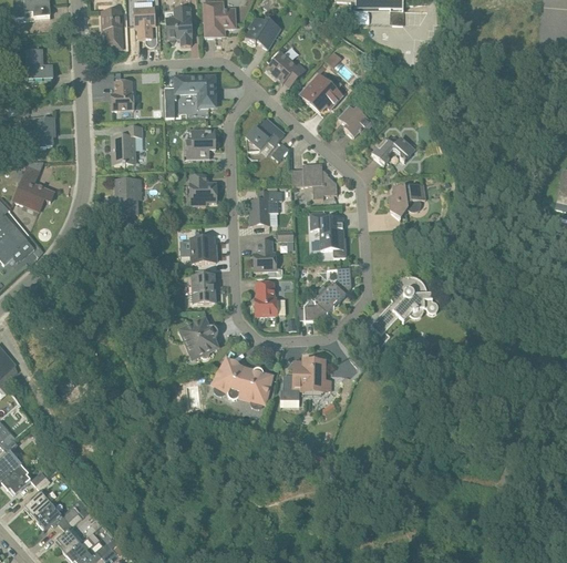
[(12,0),(14,17),(26,16),(26,10),(49,8),(48,0),(12,0)]
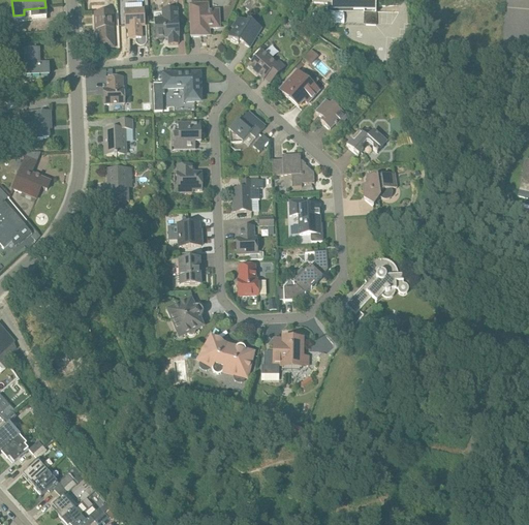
[(208,7),(207,0),(189,1),(191,33),(209,32),(209,25),(219,25),(218,7),(208,7)]
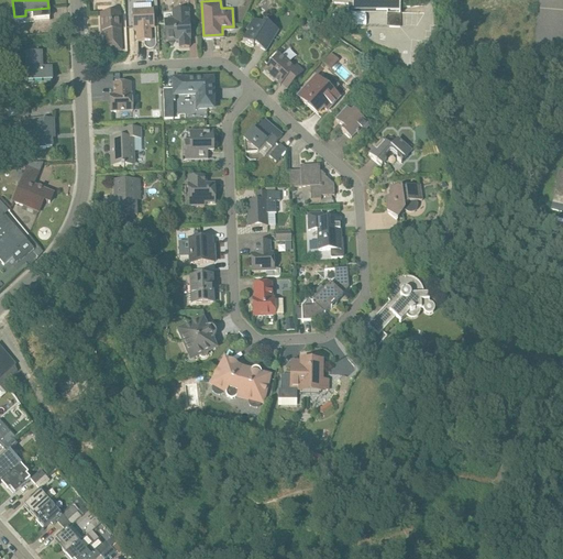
[(400,10),(399,0),(349,0),(349,4),(387,4),(387,10),(400,10)]
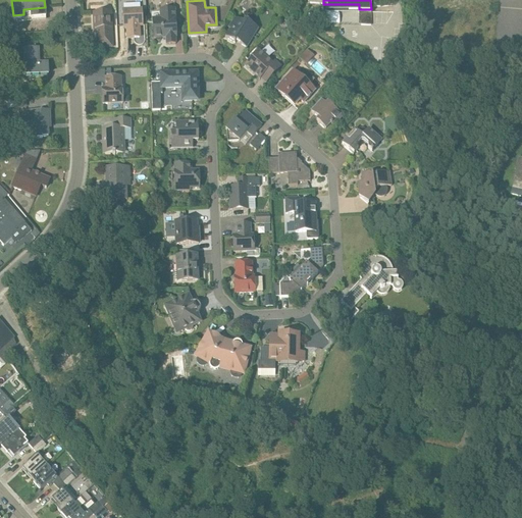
[(140,34),(139,21),(142,20),(142,6),(123,7),(123,22),(126,22),(127,35),(140,34)]
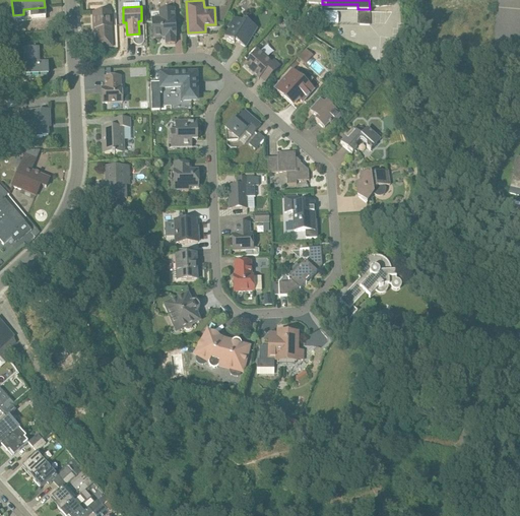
[(175,41),(175,35),(174,33),(174,6),(159,7),(159,15),(151,15),(153,36),(155,36),(155,37),(157,38),(158,38),(159,37),(160,36),(160,35),(166,35),(166,41),(175,41)]
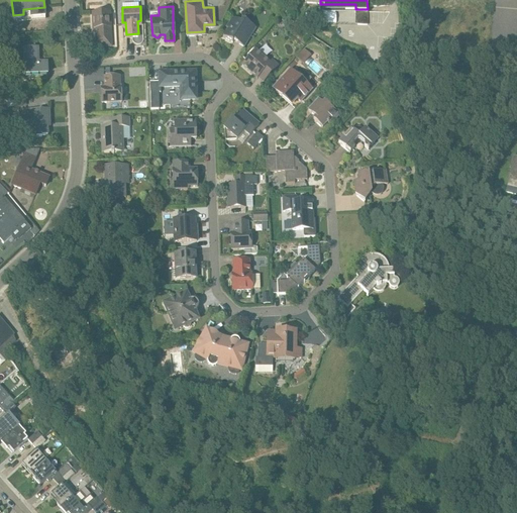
[(111,43),(109,9),(92,10),(93,25),(96,25),(97,44),(111,43)]
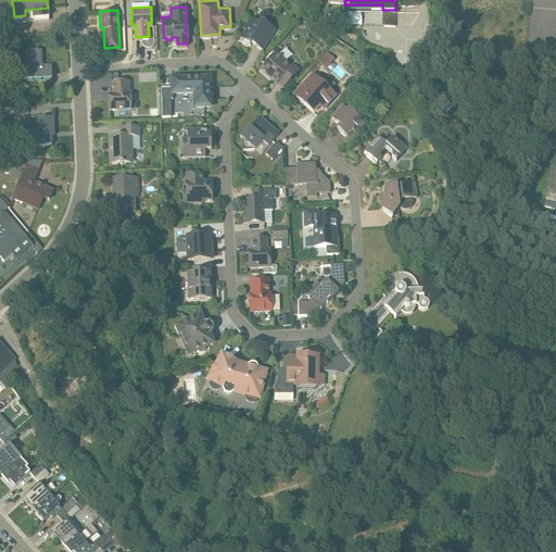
[(275,26),(261,19),(257,24),(249,19),(243,27),(245,28),(240,36),(250,42),(253,38),(256,41),(255,44),(262,47),(275,26)]
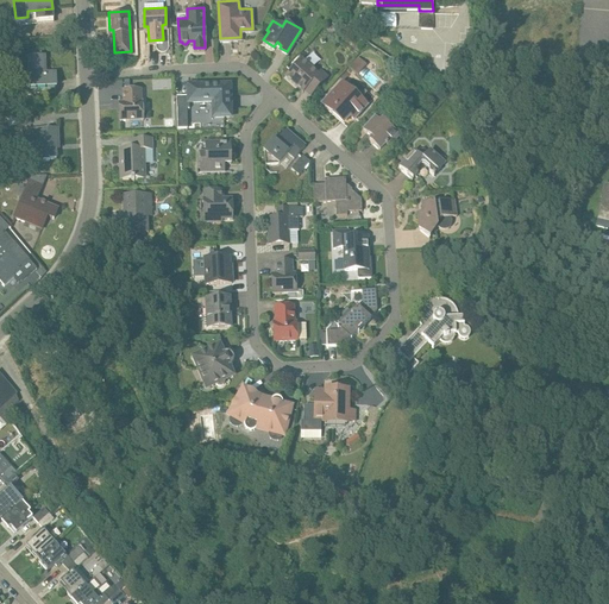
[(313,63),(321,58),(316,50),(308,55),(313,63)]
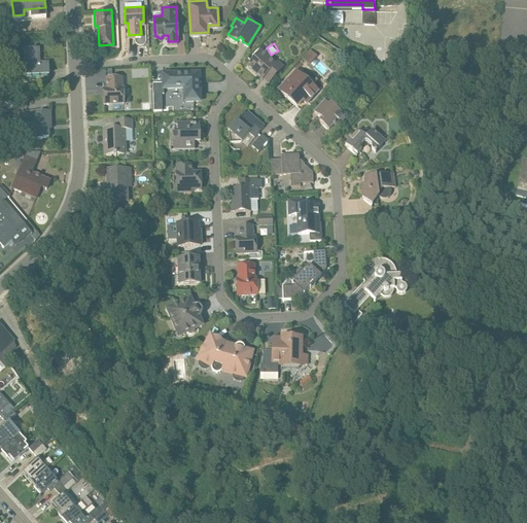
[(39,61),(38,45),(24,46),(24,61),(23,61),(24,74),(47,73),(47,61),(39,61)]
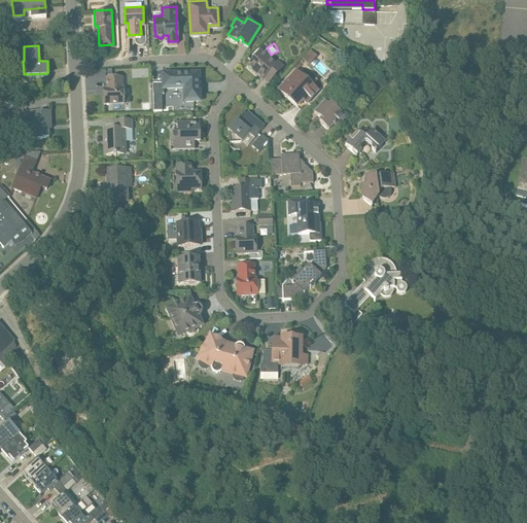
[(310,45),(308,47),(314,55),(317,53),(310,45)]
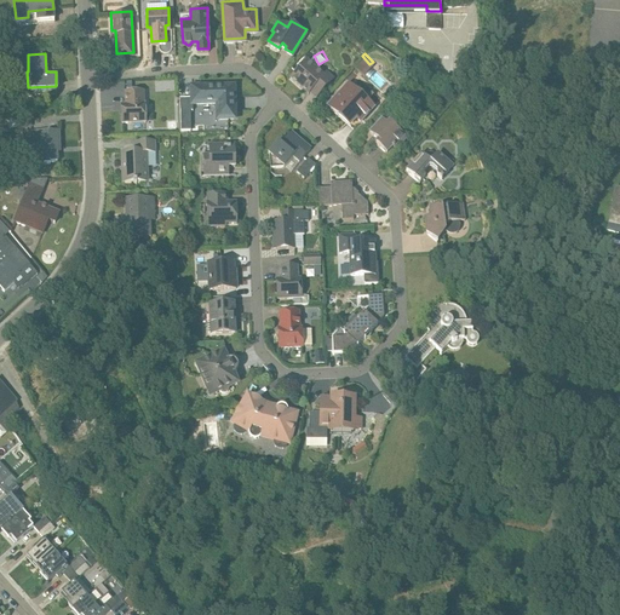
[(323,73),(308,57),(291,75),(309,91),(310,88),(316,95),(333,75),(327,69),(323,73)]
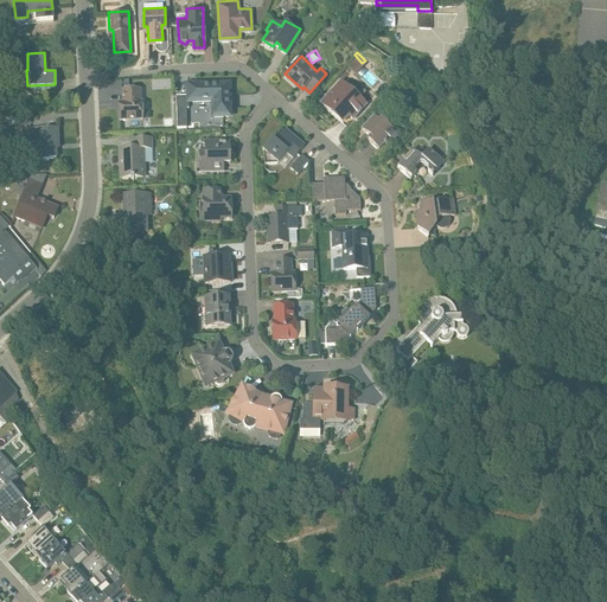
[(353,115),(365,101),(342,79),(321,101),(331,110),(334,107),(343,114),(346,109),(353,115)]
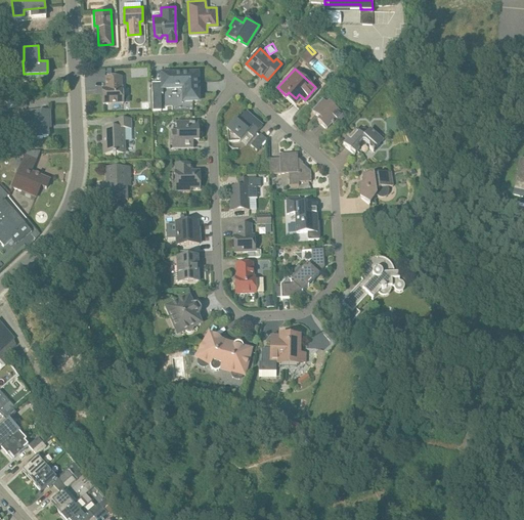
[(198,97),(198,71),(162,71),(163,85),(183,84),(184,97),(198,97)]
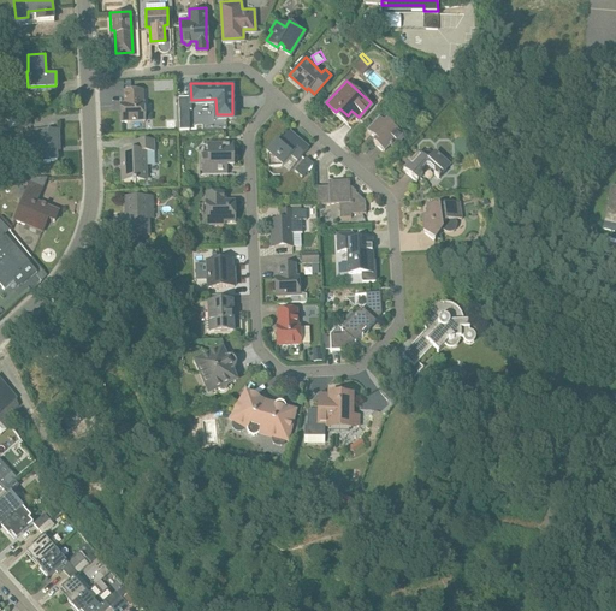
[(143,99),(142,87),(123,88),(124,100),(120,100),(120,118),(144,118),(143,99)]
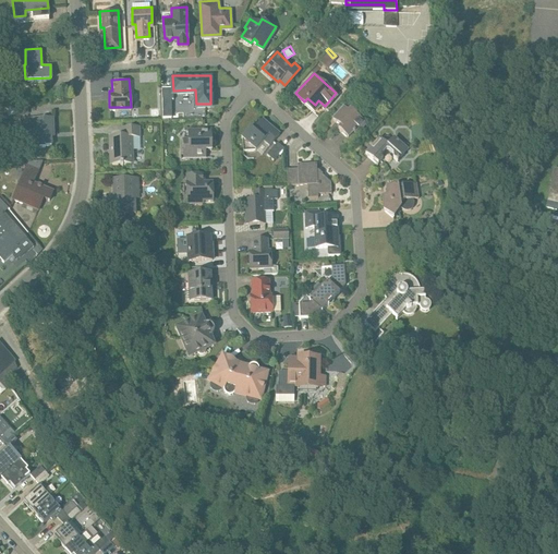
[(8,83),(9,95),(20,95),(20,83),(8,83)]
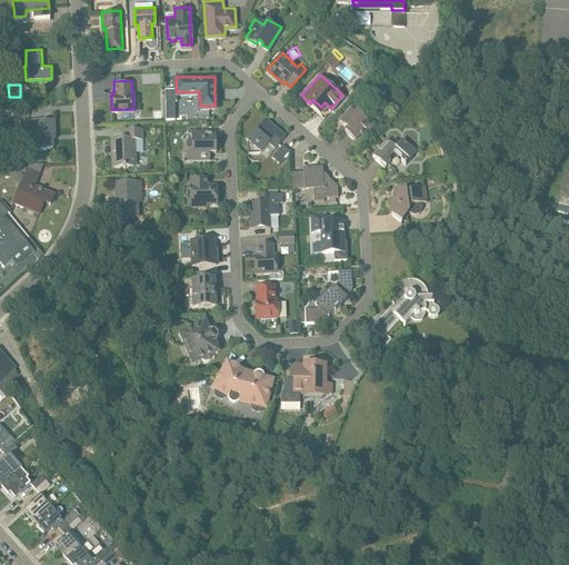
[(356,111),(350,107),(340,118),(342,121),(343,121),(348,125),(346,128),(355,137),(360,131),(363,134),(373,124),(357,109),(356,111)]
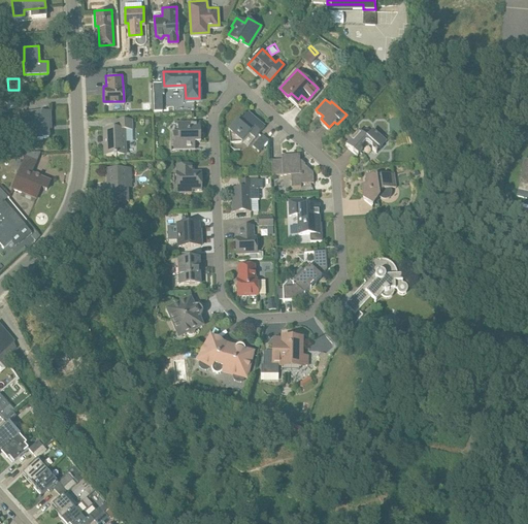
[(48,135),(47,122),(51,122),(51,107),(24,108),(25,124),(33,124),(33,136),(42,136),(42,135),(48,135)]
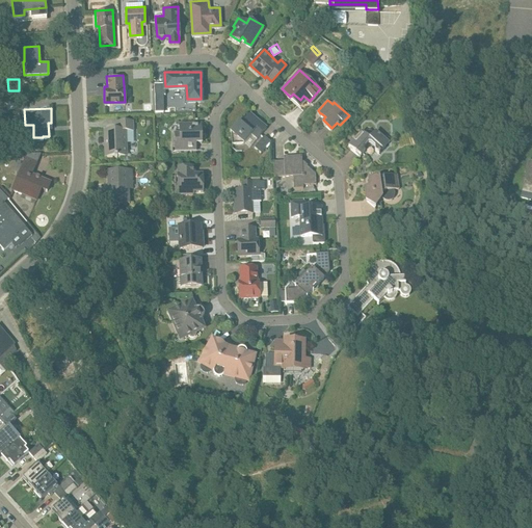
[(267,124),(250,110),(241,121),(238,119),(230,128),(231,129),(232,140),(243,139),(251,131),(257,136),(267,124)]
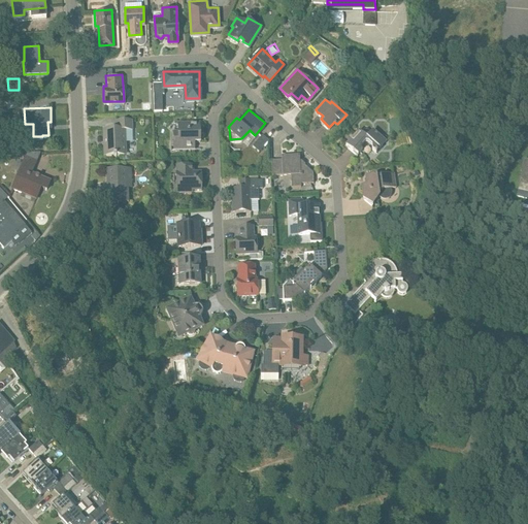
[(117,153),(116,152),(124,152),(123,126),(132,126),(132,117),(116,118),(116,126),(105,126),(106,152),(113,152),(113,153),(117,153)]
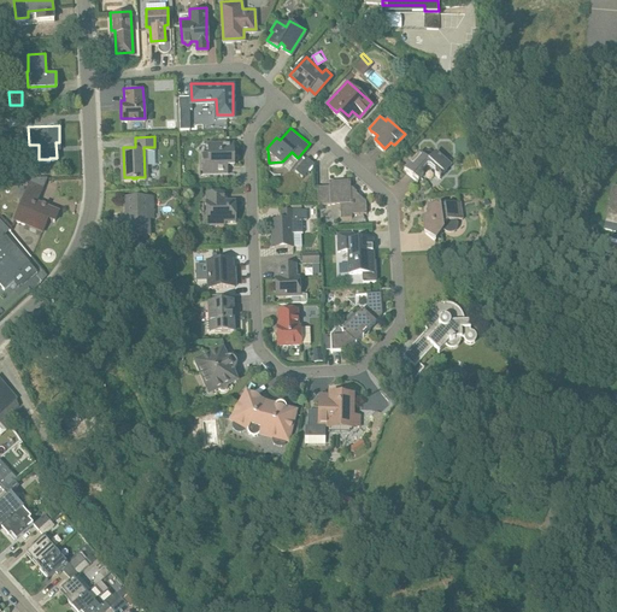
[(203,171),(227,170),(227,163),(234,163),(234,139),(207,139),(207,148),(203,148),(203,171)]
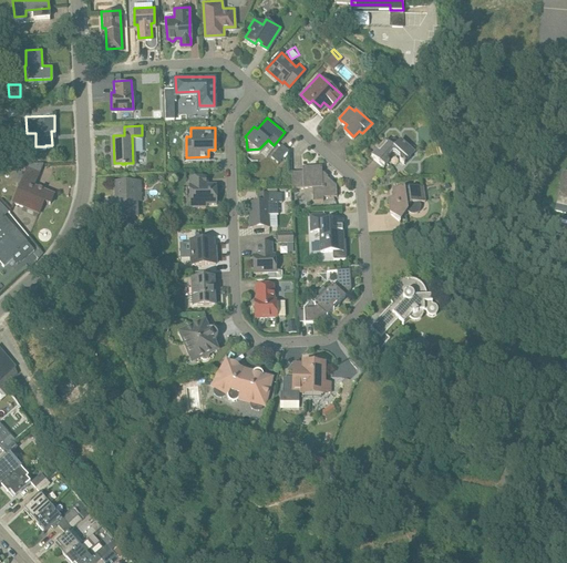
[(398,139),(393,135),(389,140),(385,136),(372,153),(384,164),(389,157),(388,156),(388,153),(392,149),(395,149),(400,153),(400,156),(403,160),(402,160),(404,162),(405,160),(404,159),(406,156),(408,156),(414,149),(401,136),(398,139)]
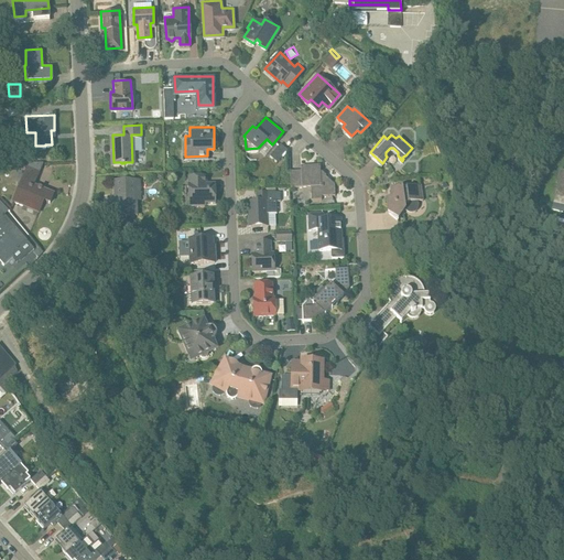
[(277,159),(286,147),(280,141),(270,152),(277,159)]
